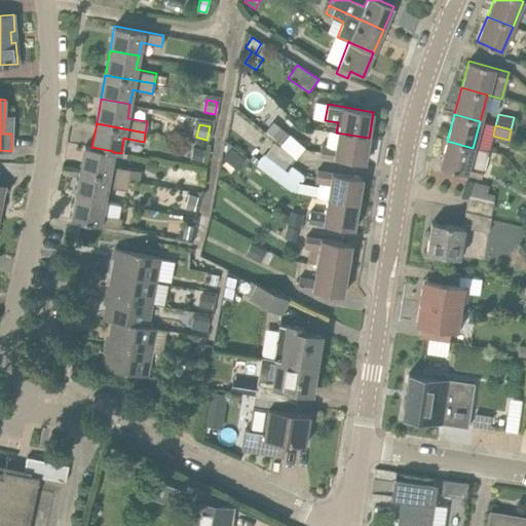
[(322,144),(320,156),(365,163),(369,138),(336,133),(334,146),(322,144)]
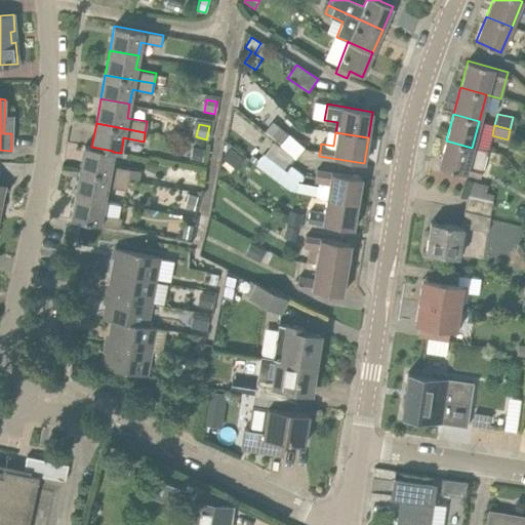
[(279,145),(295,159),(305,149),(288,134),(279,145)]
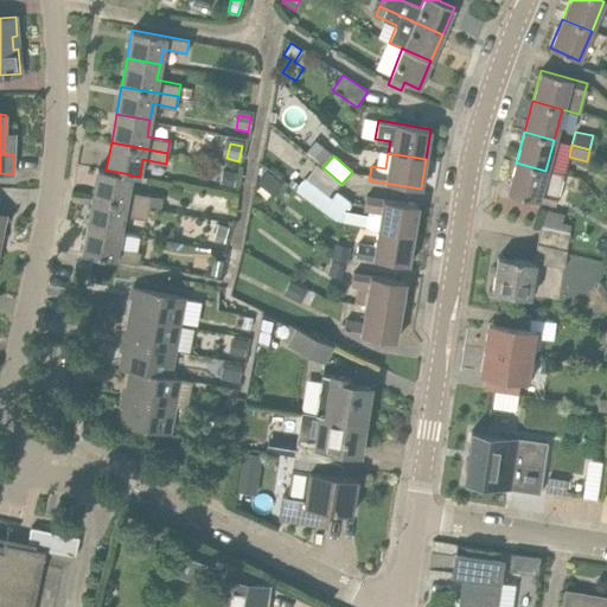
[(508,193),(555,206),(558,193),(541,189),(545,171),(516,163),(508,193)]
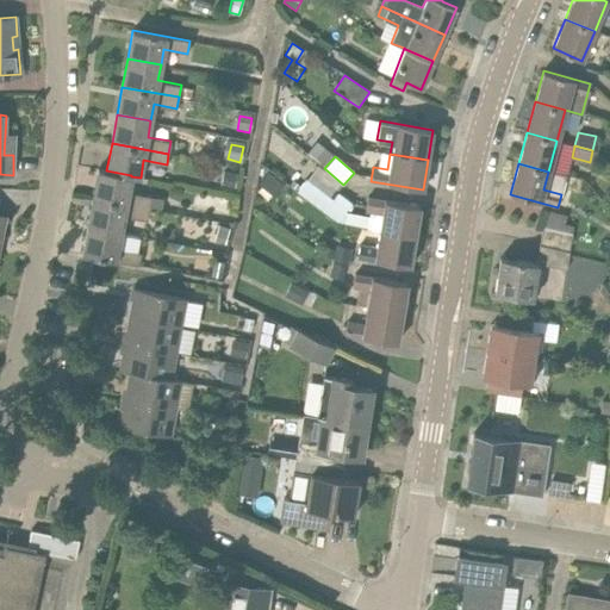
[(131,175),(106,170),(98,169),(93,198),(149,209),(149,207),(162,211),(165,199),(151,197),(151,195),(129,192),(131,176),(131,175)]
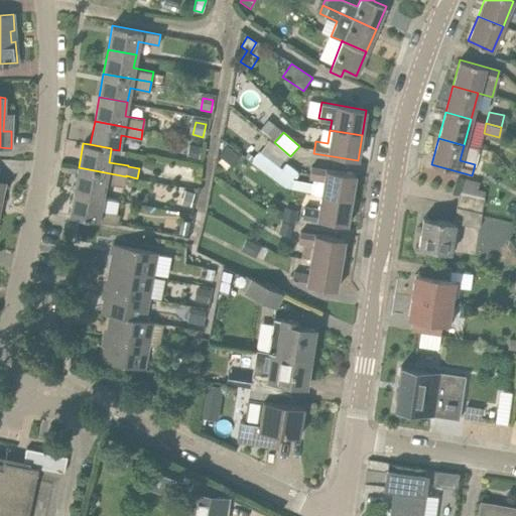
[(200,144),(189,143),(188,156),(198,157),(200,144)]
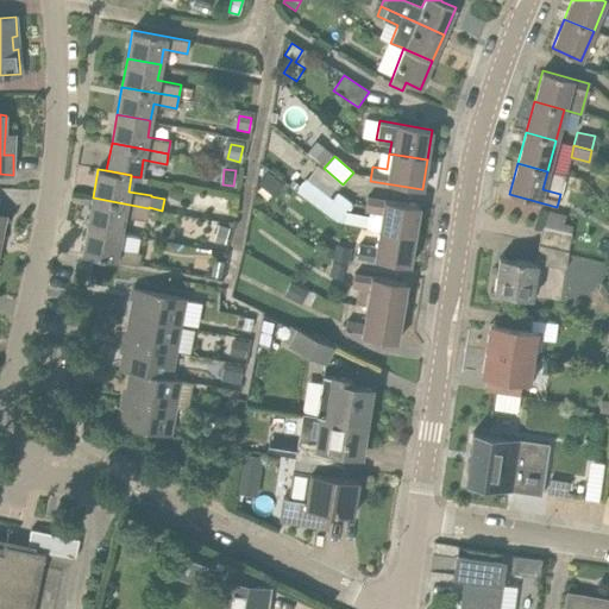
[(337,221),(351,202),(338,192),(332,199),(306,179),(300,187),(296,192),(337,221)]
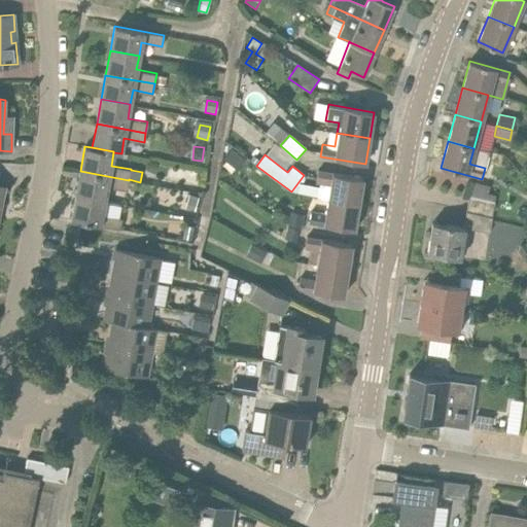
[(256,166),(259,162),(253,156),(250,161),(256,166)]
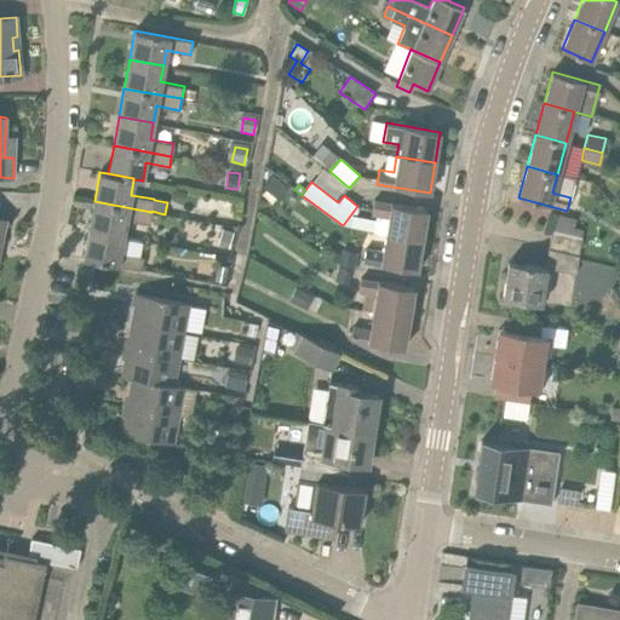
[(95,201),(89,230),(122,236),(126,219),(149,223),(151,212),(95,201)]
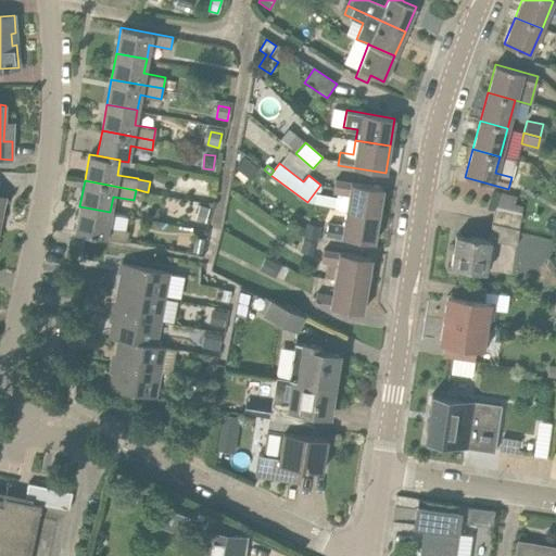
[(344,210),(378,215),(382,188),(336,180),(333,193),(337,193),(335,209),(344,210)]
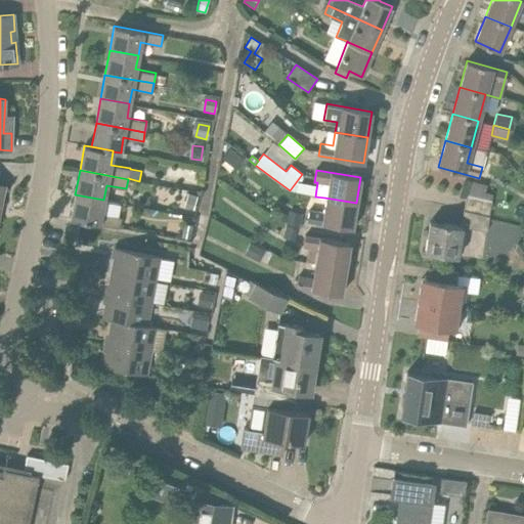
[(471,180),(468,192),(467,195),(465,210),(488,216),(491,202),(492,194),(485,192),(486,185),(471,180)]
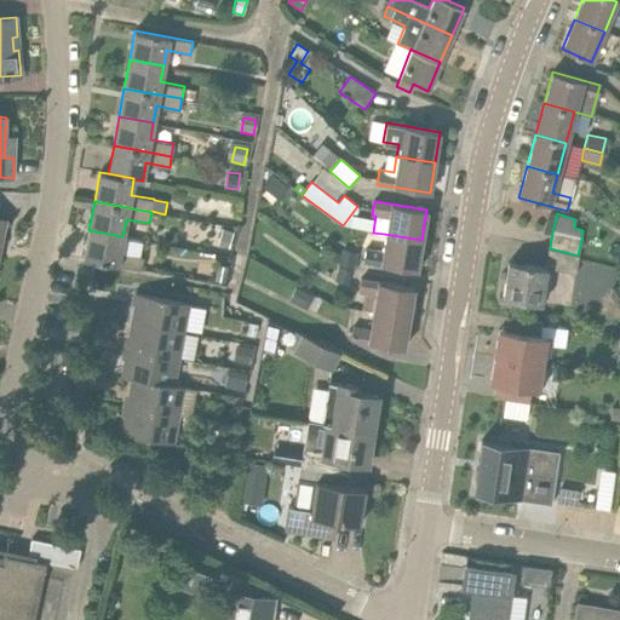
[(228,247),(233,233),(222,229),(217,245),(228,247)]
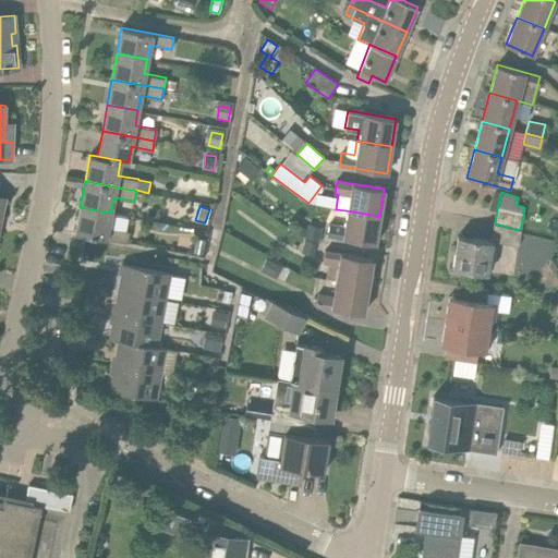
[(108,227),(110,213),(80,207),(75,233),(126,243),(130,230),(108,227)]
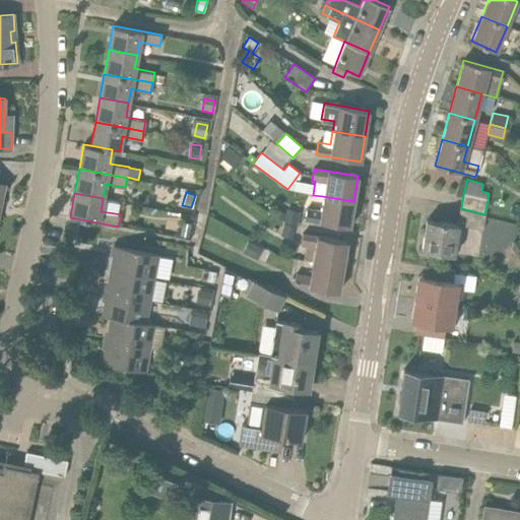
[(307,207),(305,219),(349,226),(353,201),(322,196),(319,209),(307,207)]
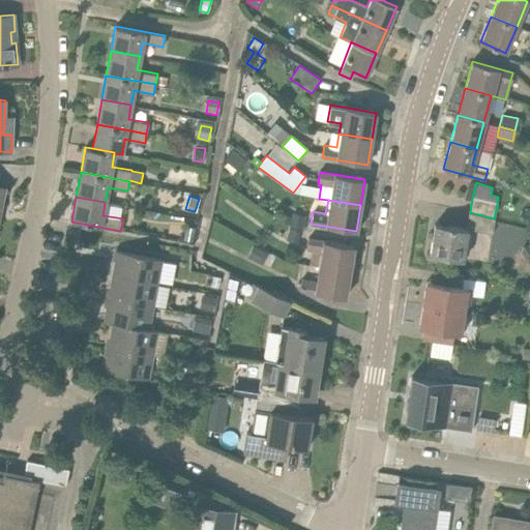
[(290,217),(280,212),(276,219),(286,224),(290,217)]
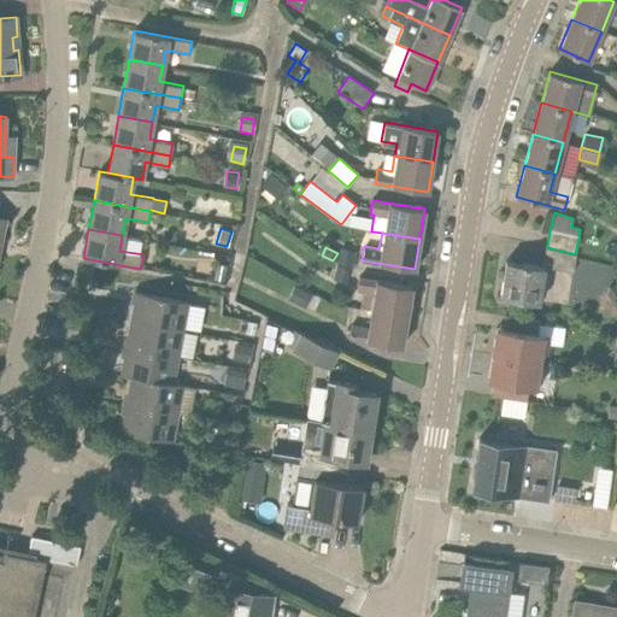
[(500,298),(539,304),(545,268),(573,272),(575,254),(547,247),(544,266),(506,262),(500,298)]
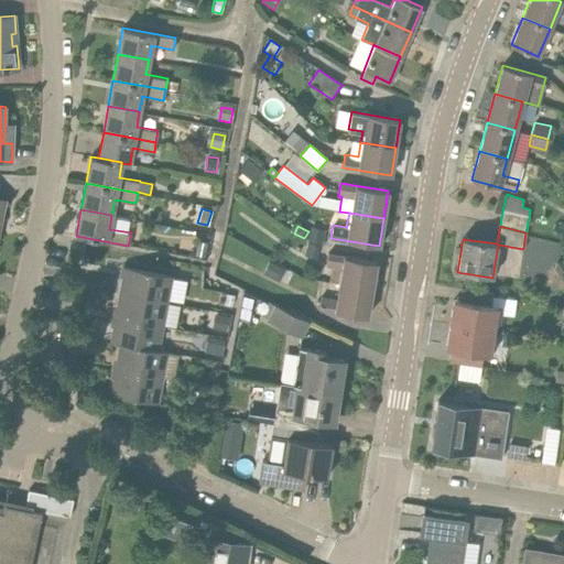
[(310,230),(306,240),(322,243),(324,234),(322,234),(310,230)]
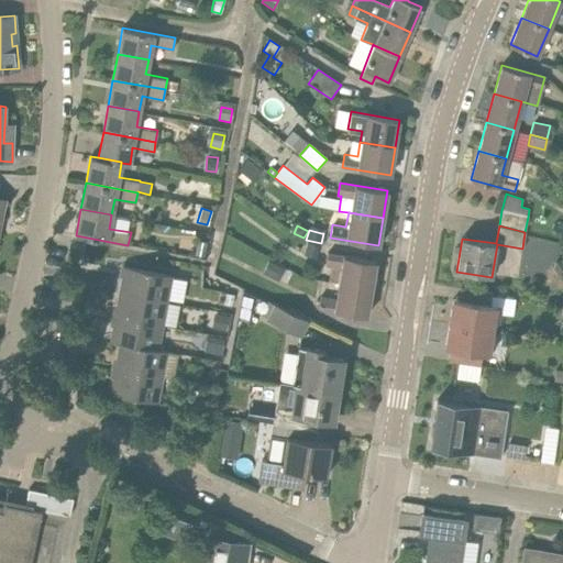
[(317,257),(320,246),(305,243),(301,253),(317,257)]
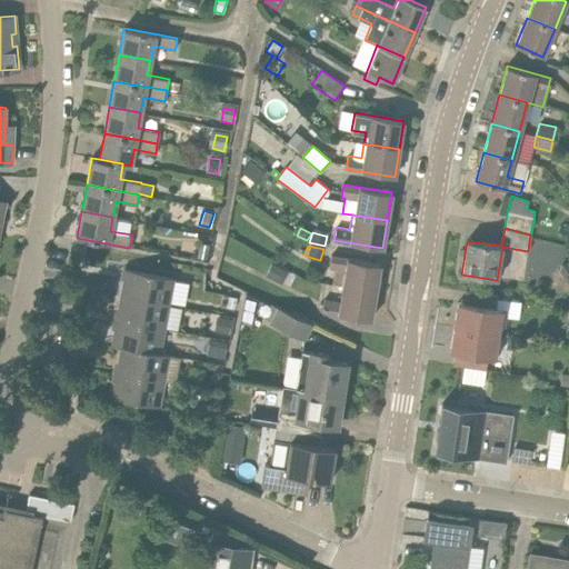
[(197,260),(208,262),(209,253),(198,251),(197,260)]
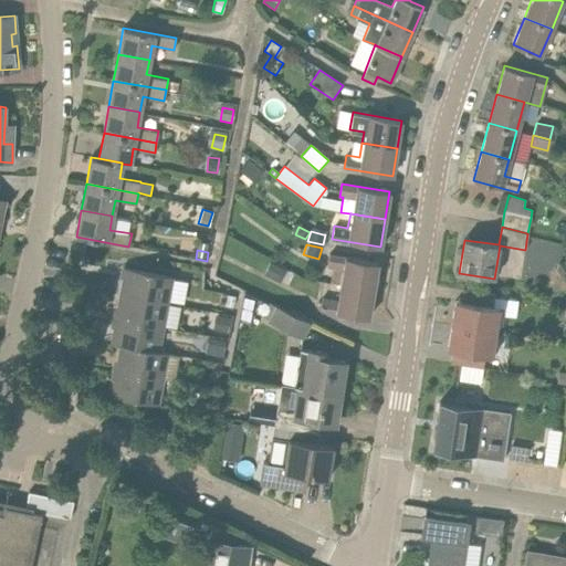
[(378,262),(329,254),(327,268),(333,269),(331,283),(374,291),(378,262)]
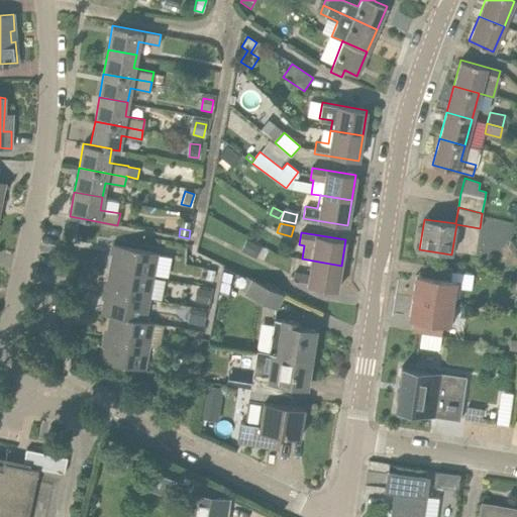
[(259,246),(247,240),(242,251),(253,256),(259,246)]
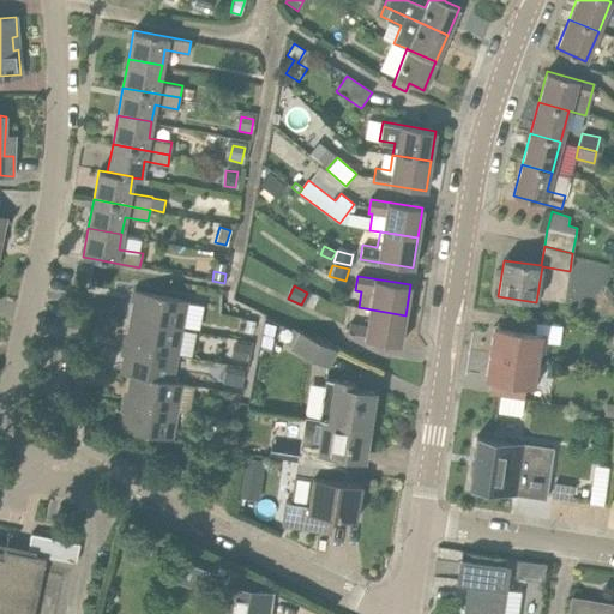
[(131,319),(181,329),(186,301),(136,292),(131,319)]
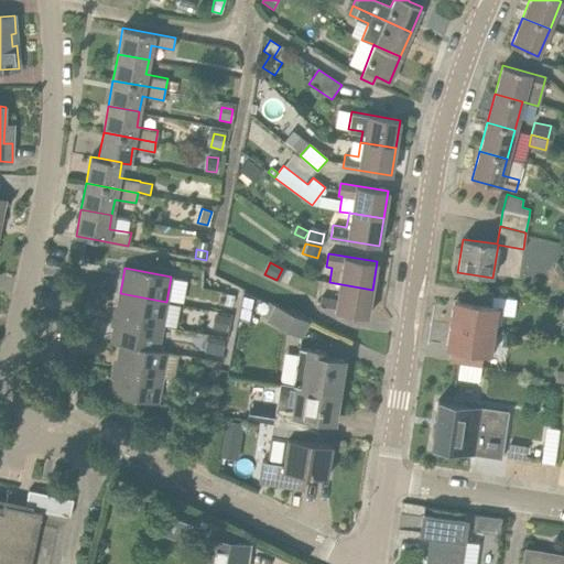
[(322,296),(320,310),(367,317),(372,290),(329,282),(327,296),(322,296)]
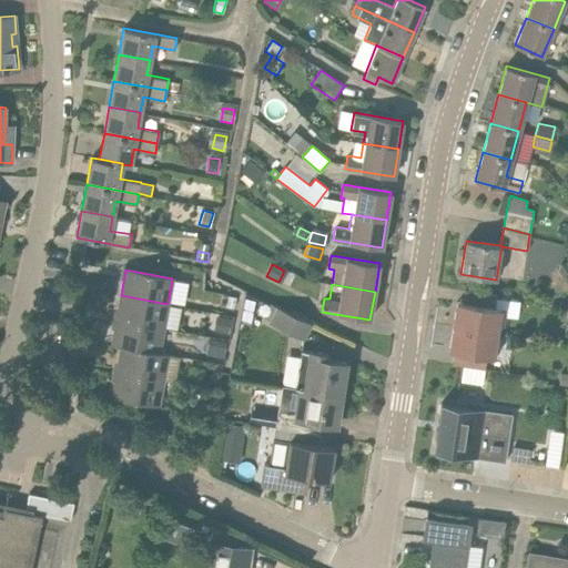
[(453,326),(497,333),(497,332),(503,327),(505,316),(500,311),(500,308),(494,307),(496,295),(464,291),(463,303),(462,303),(459,310),(458,312),(455,312),(453,326)]
